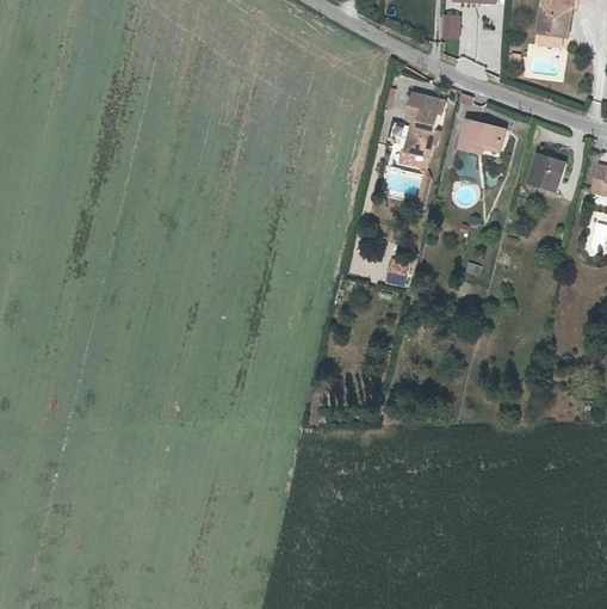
[(543,0),(538,32),(563,36),(565,17),(570,17),(573,0),(543,0)]
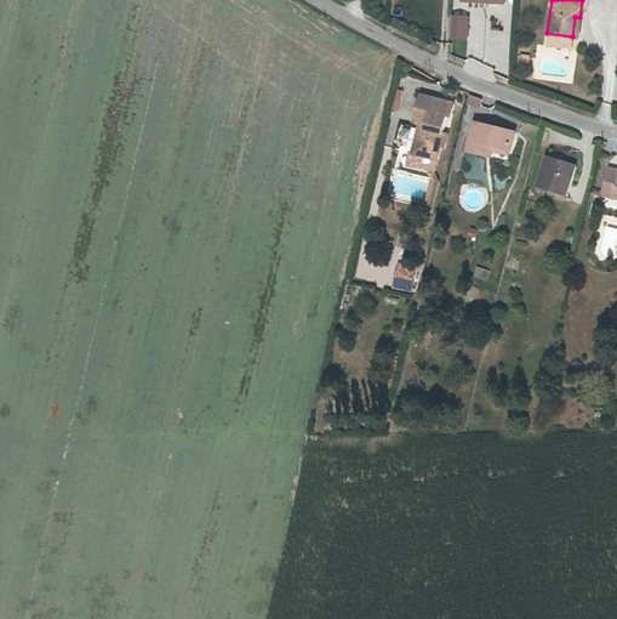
[(450,13),(450,39),(468,39),(468,15),(450,13)]
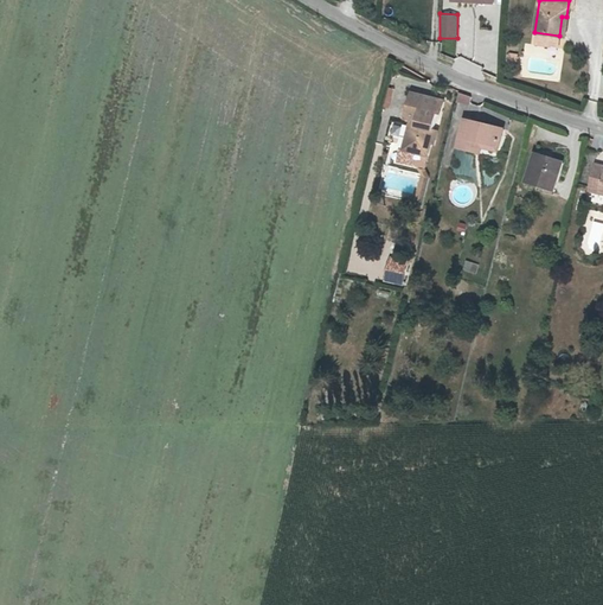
[(532,43),(557,46),(559,36),(534,32),(532,43)]
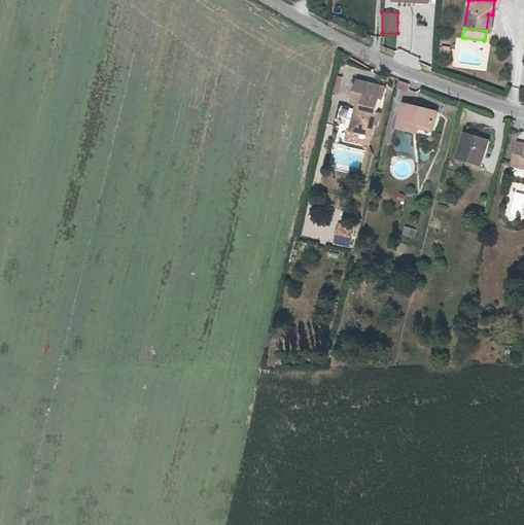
[(356,119),(354,130),(369,133),(372,124),(375,124),(377,113),(374,112),(377,98),(381,99),(384,88),(354,79),(349,101),(360,104),(359,108),(355,107),(352,117),(356,119)]
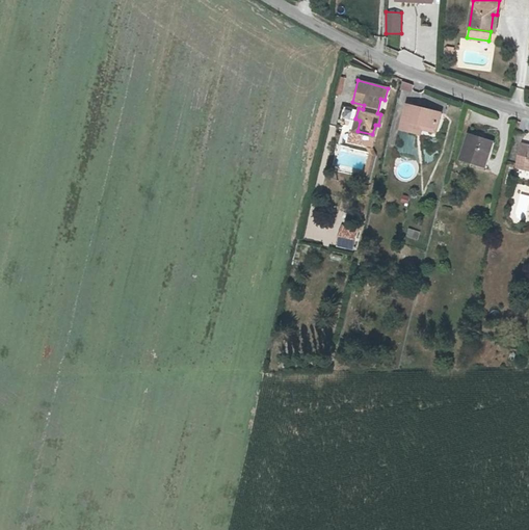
[(418,124),(437,129),(441,113),(405,104),(399,129),(415,133),(418,124)]
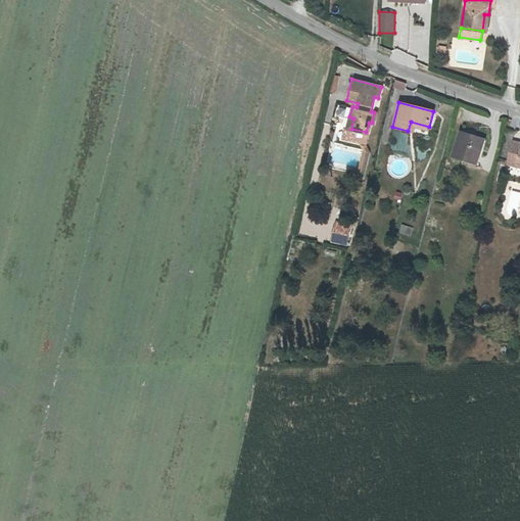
[(428,131),(429,127),(411,122),(408,131),(412,132),(414,128),(428,131)]
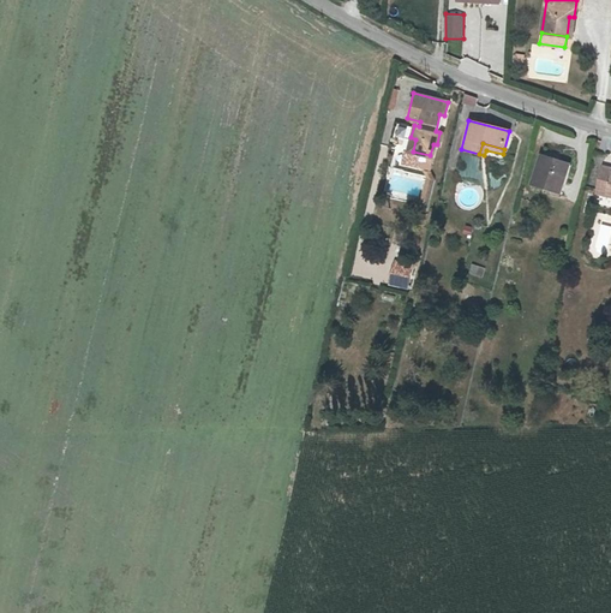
[(539,154),(531,184),(559,194),(568,162),(539,154)]
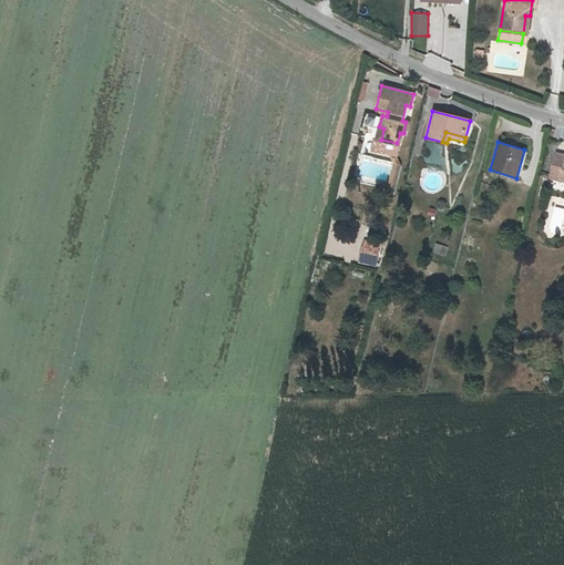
[(563,153),(555,152),(550,172),(561,174),(561,178),(563,178),(563,153)]
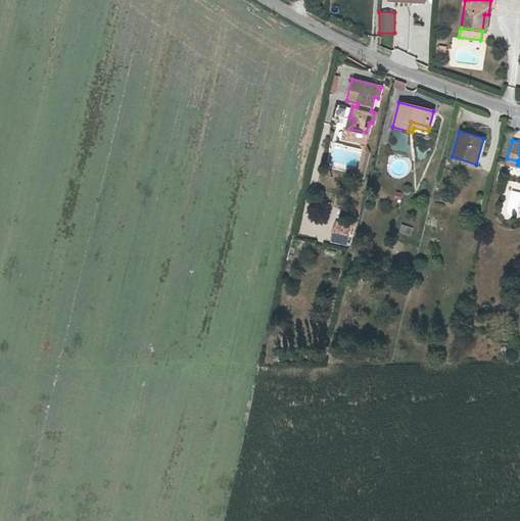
[(350,166),(357,168),(361,155),(355,153),(350,166)]
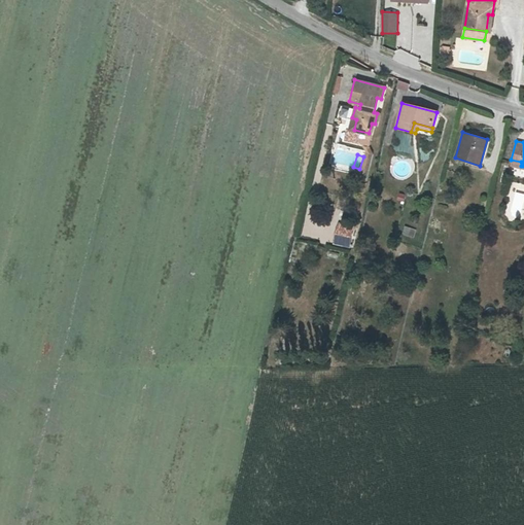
[(348,245),(353,226),(338,222),(333,242),(348,245)]
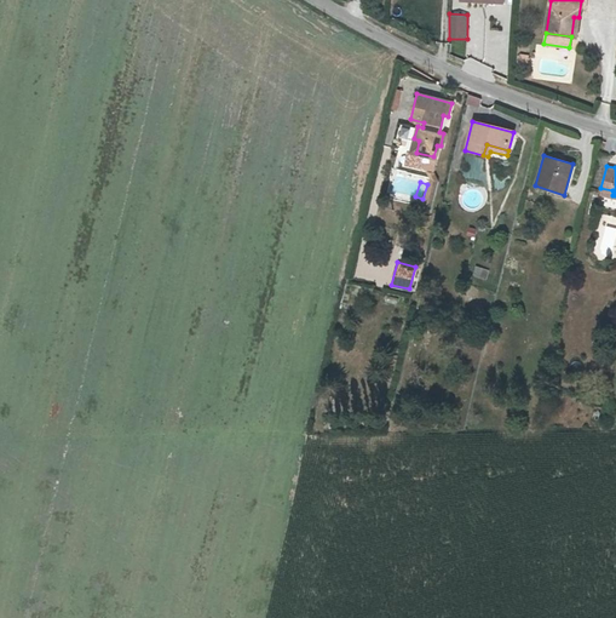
[(484,279),(487,268),(473,264),(470,274),(484,279)]
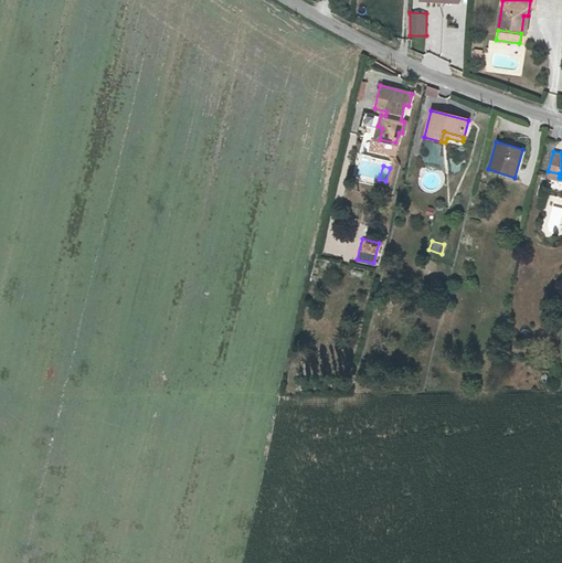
All buildings are outlined.
